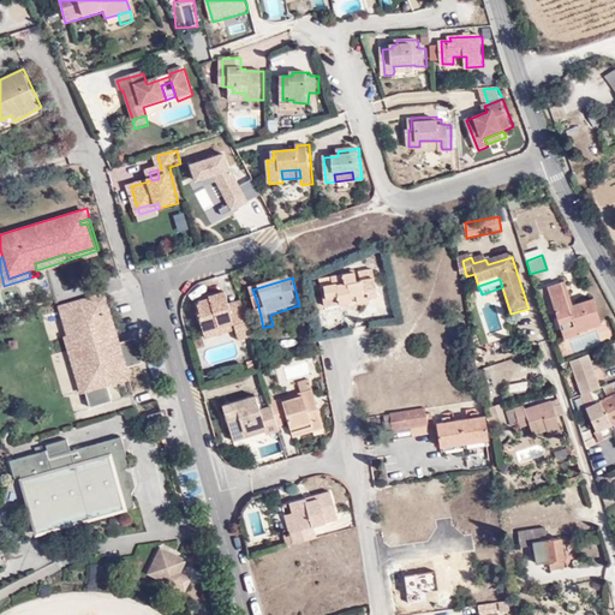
[(572,304),(563,280),(538,288),(547,317),(555,314),(562,338),(578,333),(577,329),(599,322),(591,297),(572,304)]
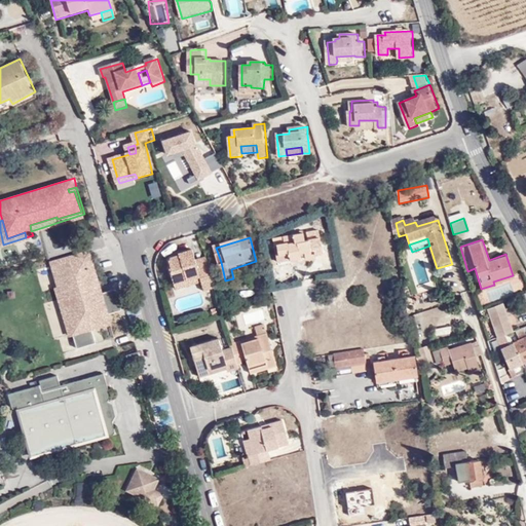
[(291,269),(301,268),(300,261),(306,260),(307,268),(317,265),(316,259),(323,258),(321,246),(305,249),(303,240),(283,243),(284,252),(275,254),(277,263),(289,261),(291,269)]
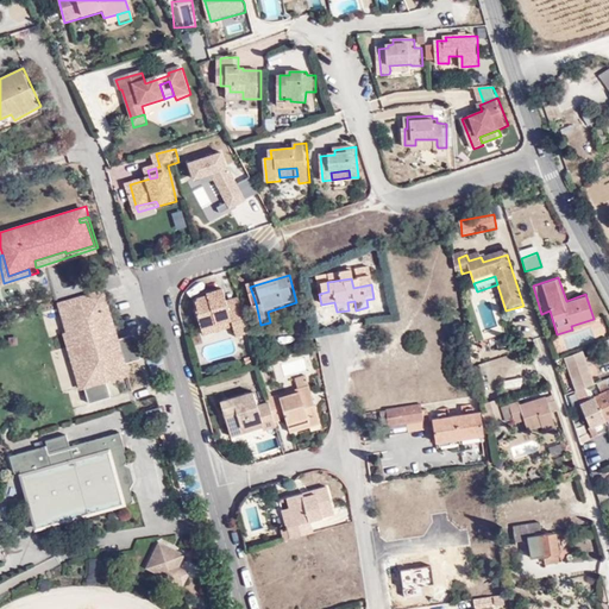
[(318,284),(319,294),(328,292),(327,282),(318,284)]
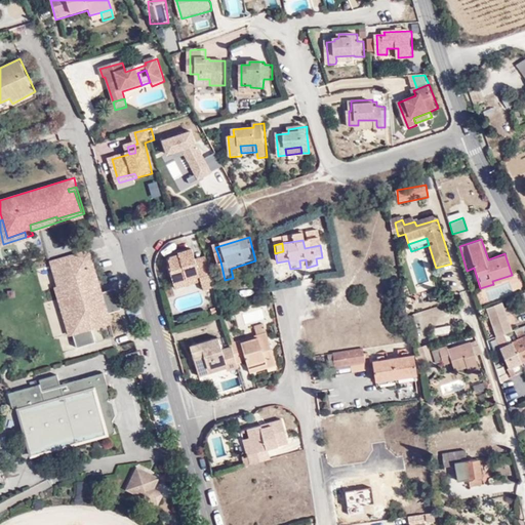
[(73,257),(57,263),(67,294),(65,295),(70,314),(88,308),(83,290),(98,286),(92,269),(95,268),(90,249),(72,254),(73,257)]
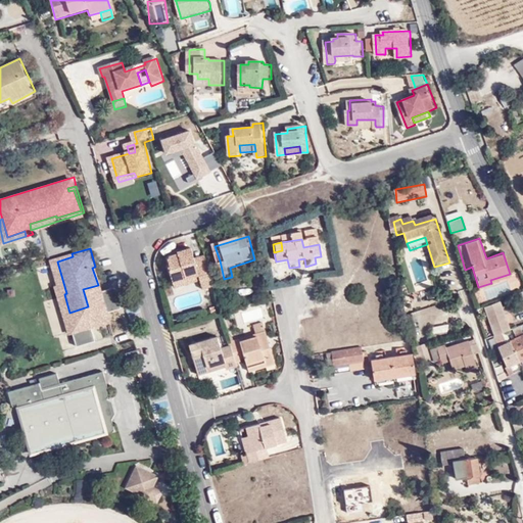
[(216,286),(210,265),(198,268),(197,263),(193,249),(186,250),(187,253),(172,257),(174,266),(171,267),(176,284),(199,277),(199,282),(202,290),(216,286)]
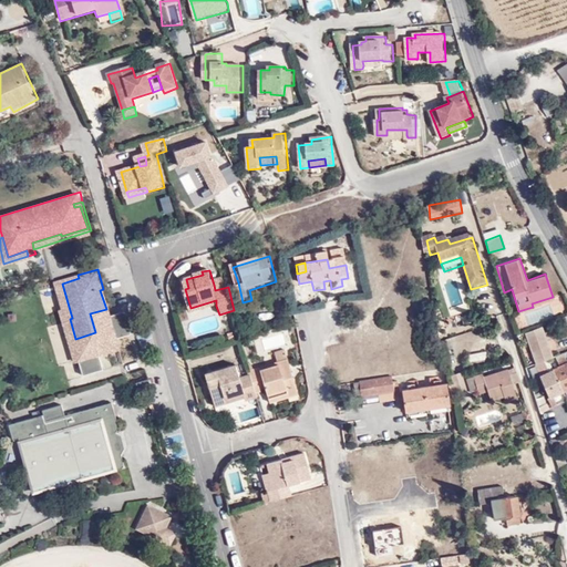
[(121,347),(117,337),(105,340),(102,330),(104,329),(103,326),(101,327),(99,318),(107,315),(109,318),(111,317),(111,315),(111,313),(103,289),(100,290),(106,309),(90,313),(95,332),(75,339),(70,319),(72,318),(62,284),(79,278),(78,275),(59,281),(65,307),(62,308),(76,360),(81,359),(79,352),(99,346),(101,352),(121,347)]
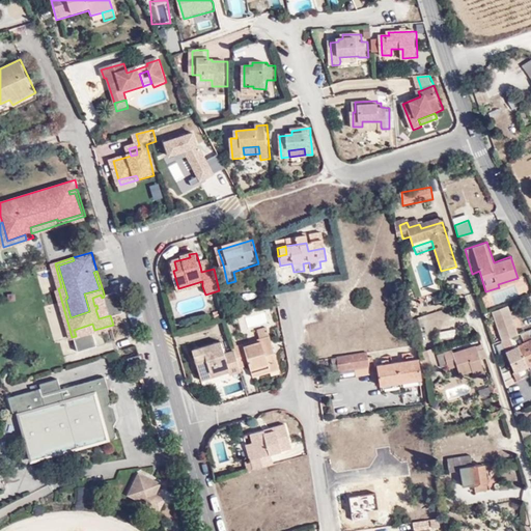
[(201,272),(214,269),(212,262),(200,267),(201,272)]
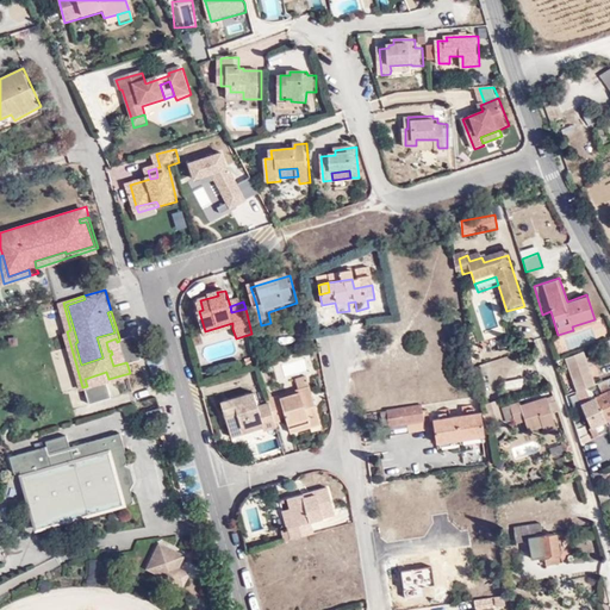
[(322,305),(324,319),(337,317),(337,312),(335,303),(322,305)]
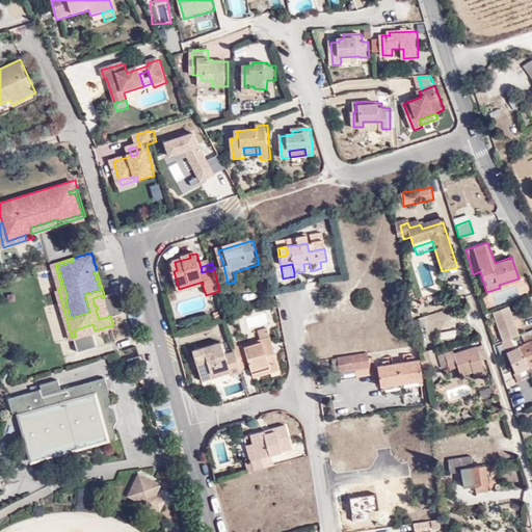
[(203,287),(203,282),(179,289),(180,293),(203,287)]
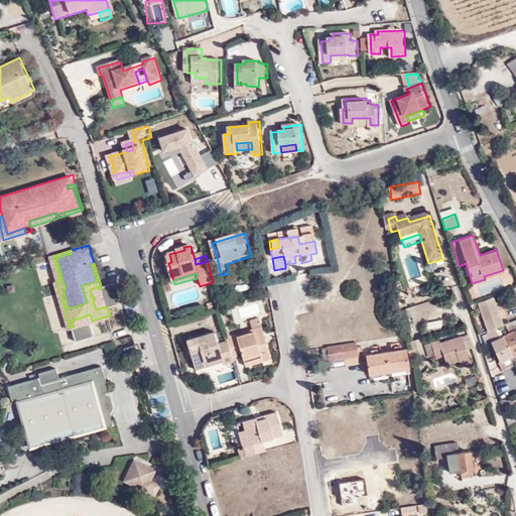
[(107,306),(121,302),(115,282),(101,286),(101,288),(99,289),(98,286),(90,289),(92,297),(94,296),(95,299),(93,300),(96,309),(107,306)]
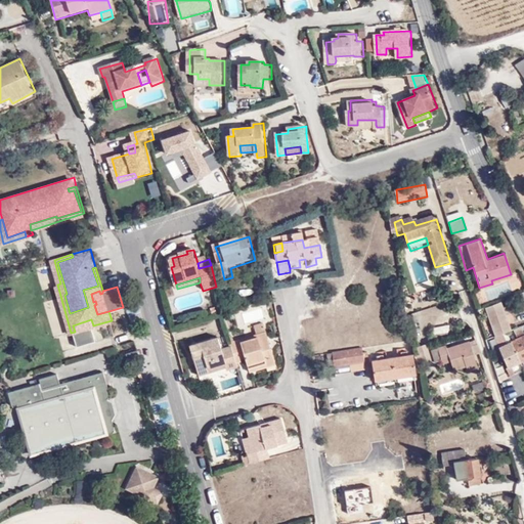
[(52,338),(63,335),(55,300),(44,302),(52,338)]
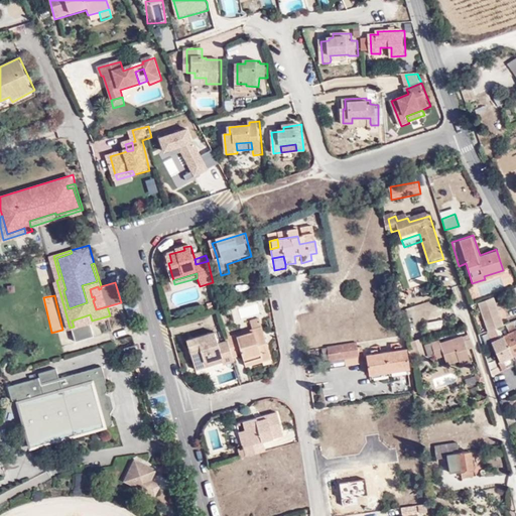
[(478,301),(487,328),(496,325),(499,324),(502,321),(493,295),(478,301)]
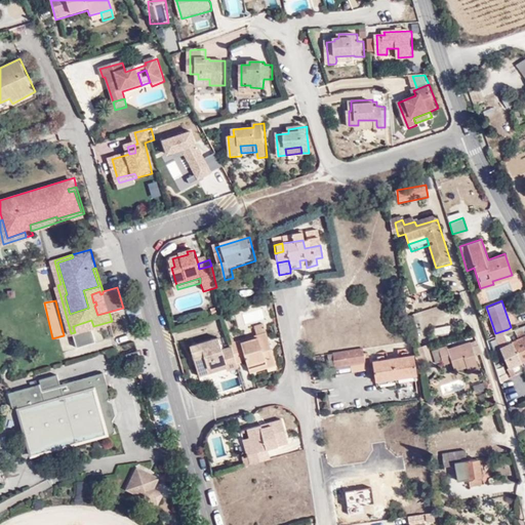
[(78,346),(97,340),(93,326),(91,320),(73,326),(75,332),(78,346)]
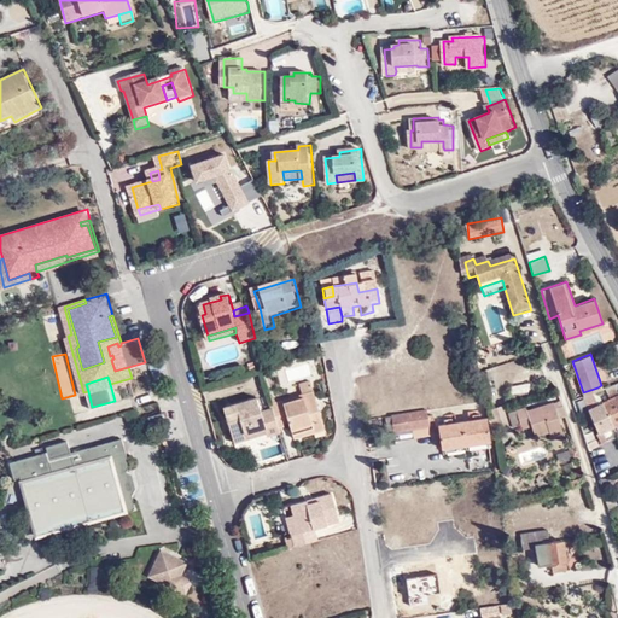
[(302,390),(304,400),(316,396),(314,385),(302,390)]
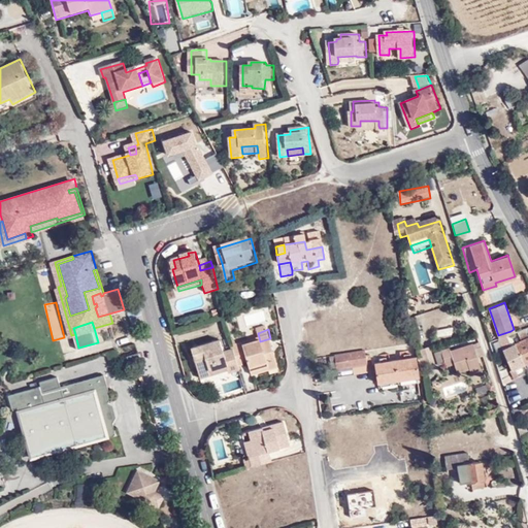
[(514,344),(507,332),(498,335),(513,371),(525,365),(516,343),(514,344)]
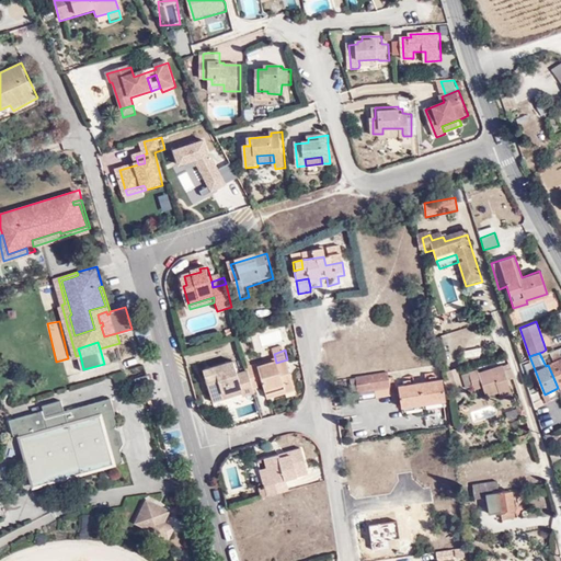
[(264,389),(266,397),(283,392),(285,398),(297,395),(287,359),(276,363),(277,366),(261,370),(259,366),(251,368),(248,369),(253,391),(264,389)]
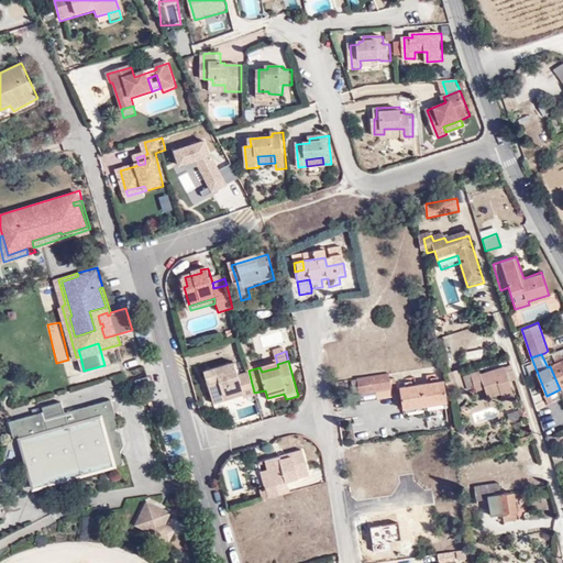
[(560,389),(562,387),(562,361),(550,366),(560,389)]
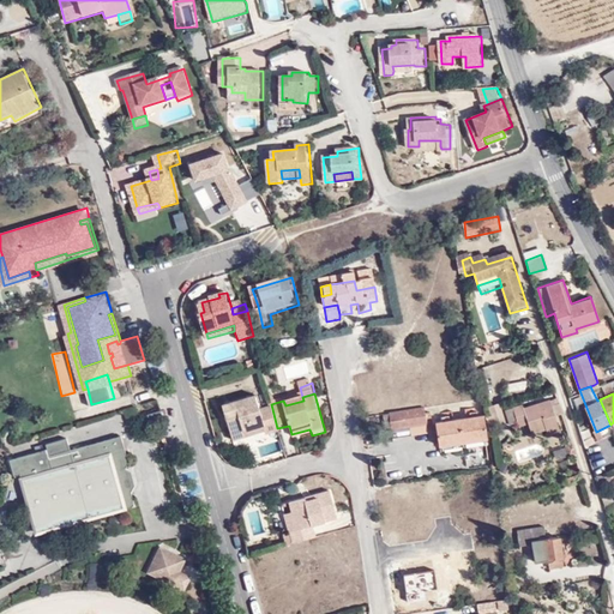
[(266,437),(278,433),(277,428),(271,404),(260,408),(257,396),(224,405),(233,440),(253,435),(252,429),(264,427),(265,432),(266,437)]
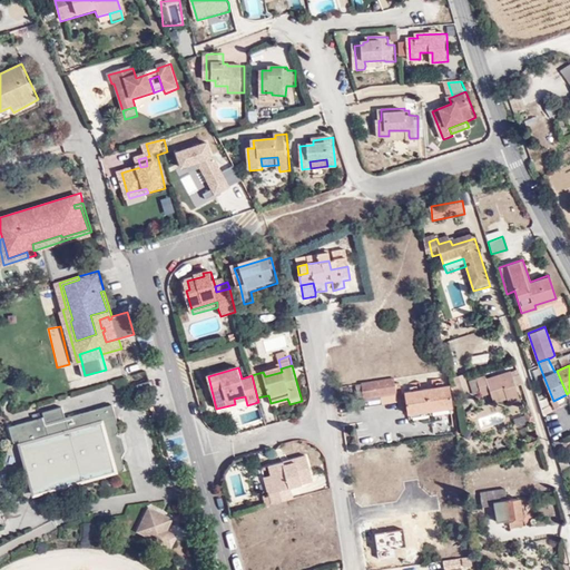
[(493,406),(509,402),(520,399),(519,394),(517,384),(513,373),(477,383),(481,399),(490,396),(493,406)]
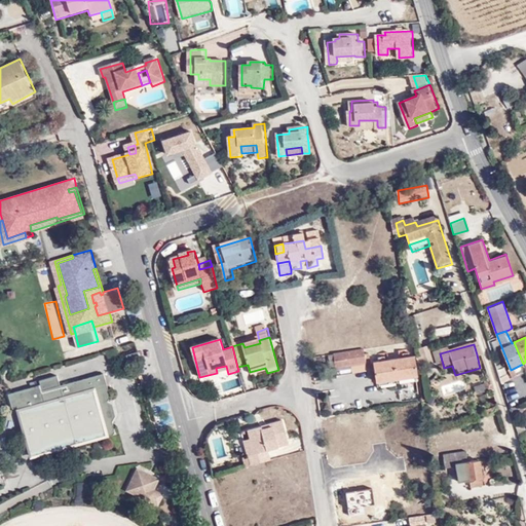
[(423,361),(433,358),(428,346),(419,349),(423,361)]
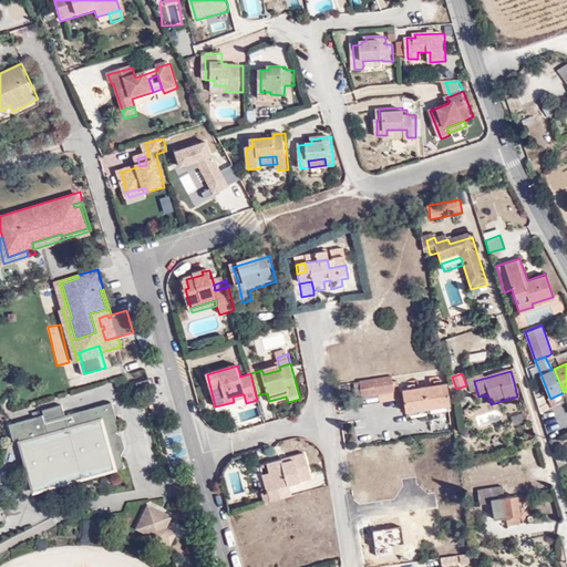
[(137,382),(140,393),(154,390),(151,378),(137,382)]
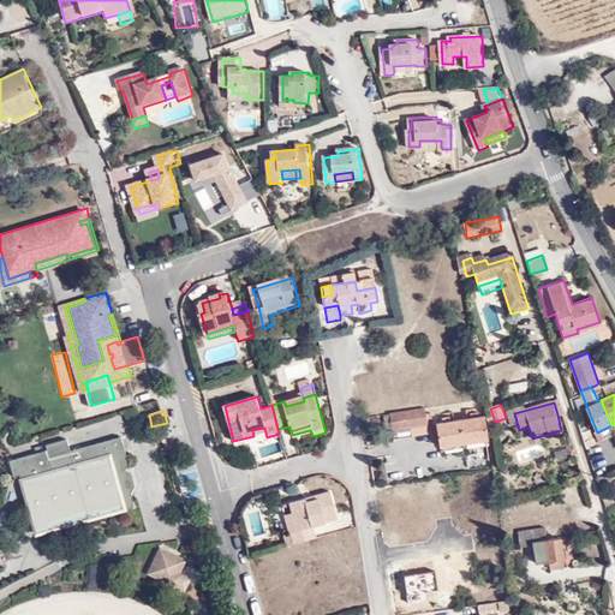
[(493,440),(488,418),(484,418),(483,412),(471,415),(472,424),(458,427),(457,418),(445,421),(446,428),(440,430),(445,452),(493,440)]
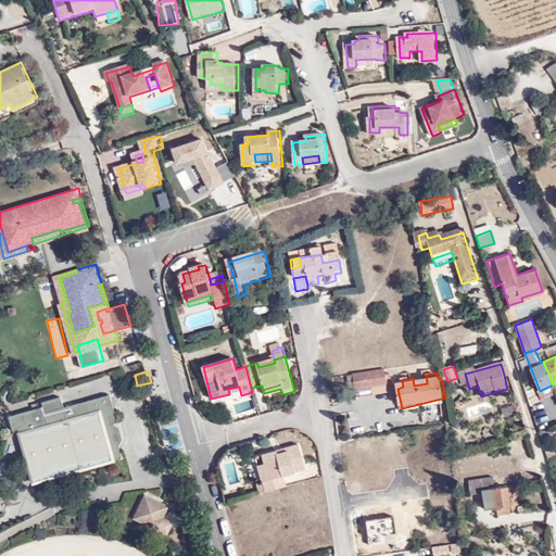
[(389,390),(386,376),(352,383),(355,395),(362,394),(362,396),(389,390)]
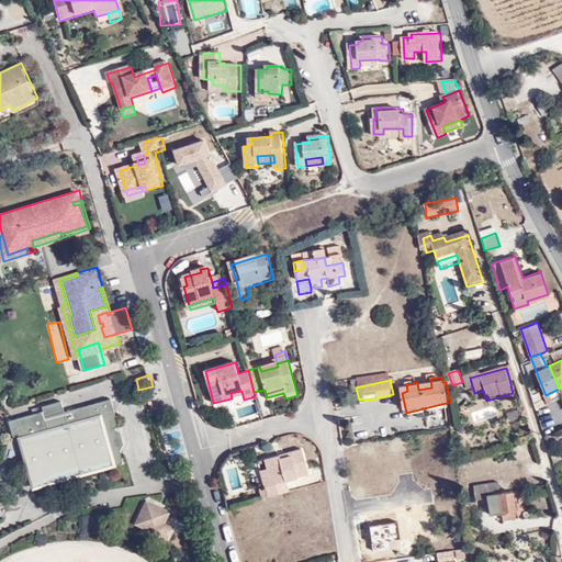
[(269,403),(285,398),(283,393),(267,397),(269,403)]
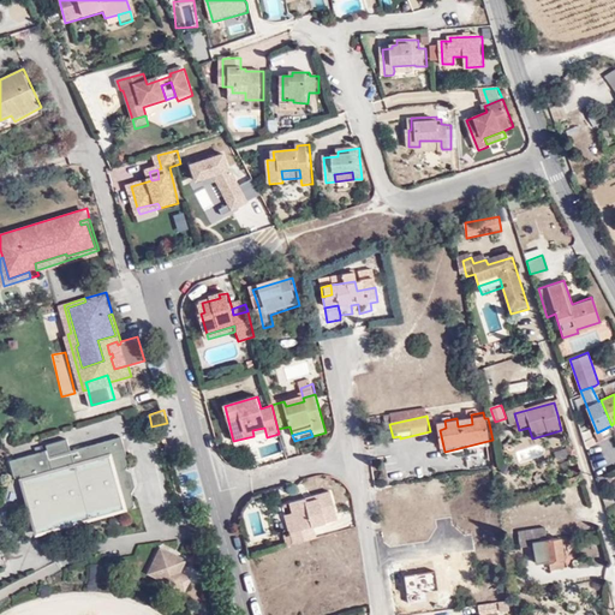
[(549,434),(550,440),(563,436),(561,430),(549,434)]
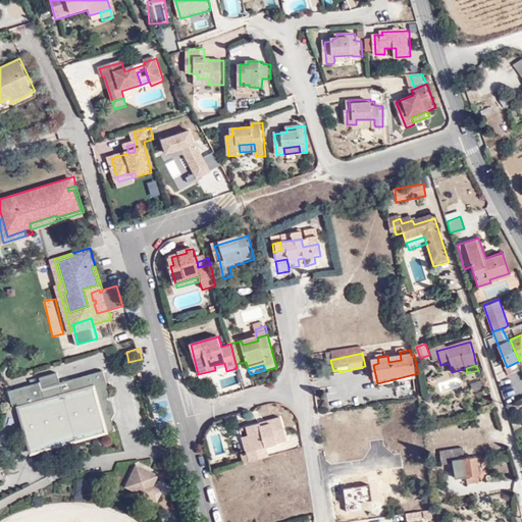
[(19,403),(33,451),(116,427),(108,397),(111,392),(105,368),(61,380),(59,371),(40,376),(41,380),(9,390),(13,404),(19,403)]
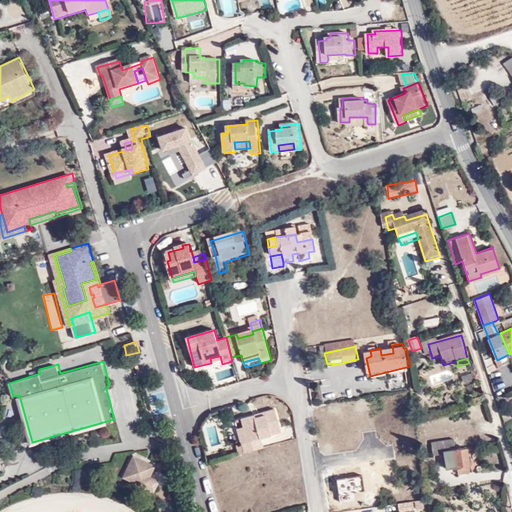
[(247,455),(267,450),(265,443),(276,440),(275,435),(284,433),(279,414),(247,423),(249,429),(246,430),(248,444),(244,444),(244,447),(247,455)]
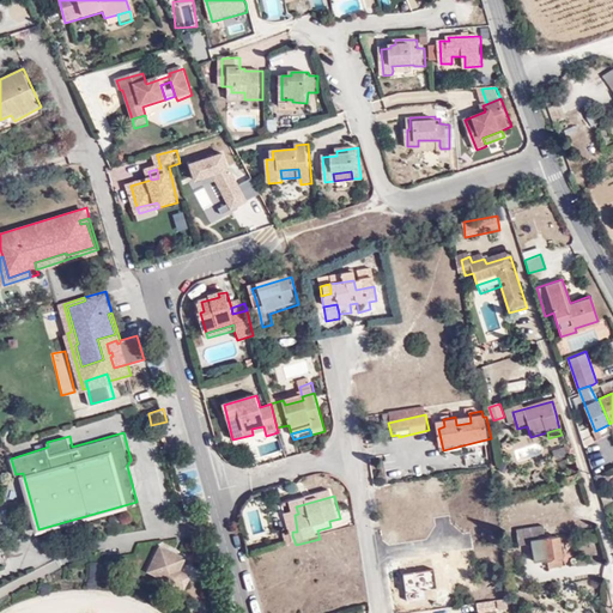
[(295,515),(298,514),(296,507),(286,508),(292,532),(297,532),(295,515)]
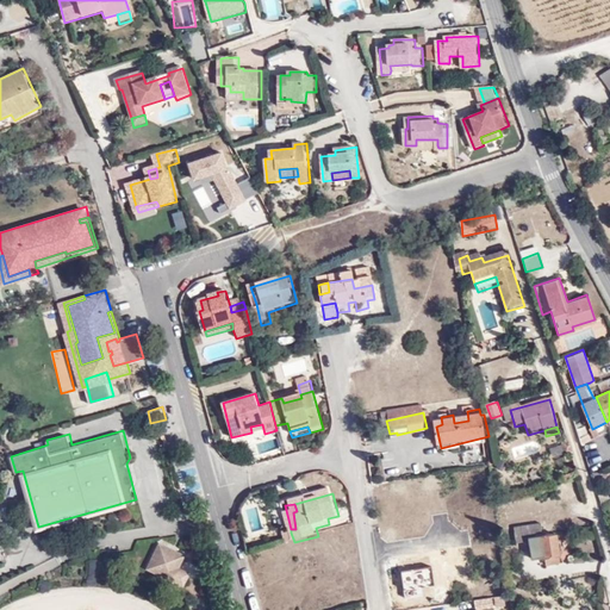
[(514,529),(517,545),(541,540),(537,524),(514,529)]
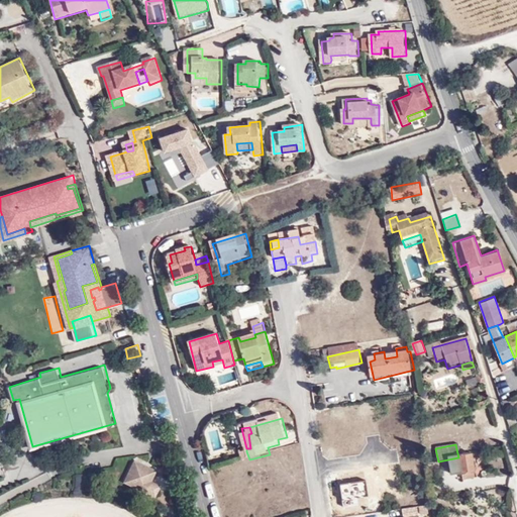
[(472,455),(458,457),(438,461),(439,466),(449,463),(451,474),(469,471),(475,470),(472,455)]
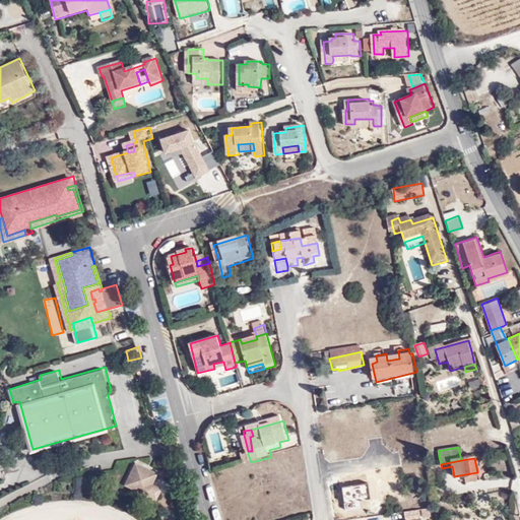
[(137,461),(127,482),(158,498),(165,485),(155,481),(160,471),(137,461)]
